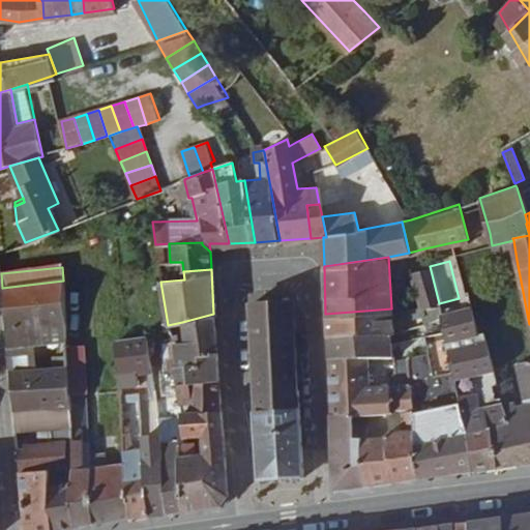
[(41,325),(65,323),(63,281),(2,288),(10,373),(43,371),(41,325)]
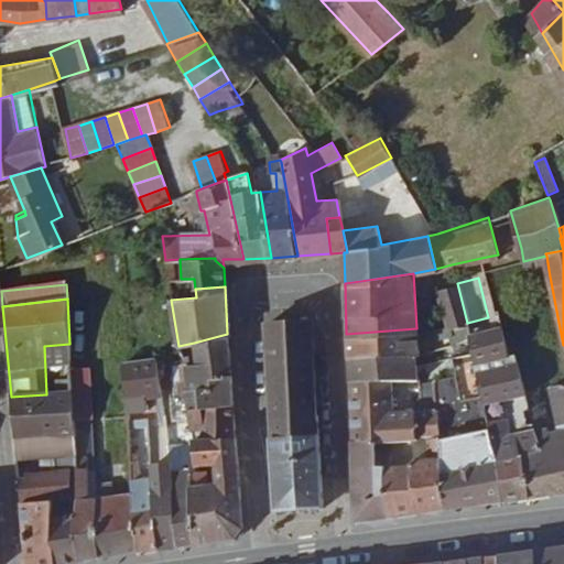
[(263,323),(275,510),(323,506),(318,436),(314,366),(312,320),(263,323)]
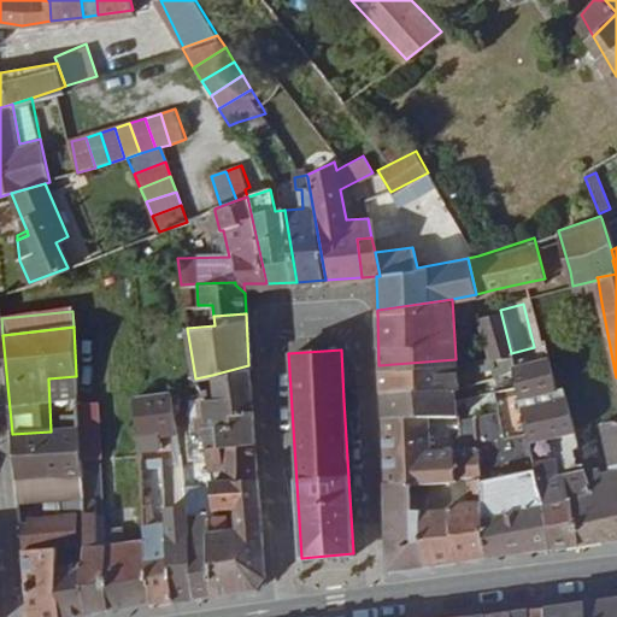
[(575,541),(605,536),(598,513),(588,479),(579,445),(563,386),(554,388),(547,357),(513,365),(517,377),(519,388),(495,391),(505,436),(529,434),(535,466),(539,479),(560,475),(575,541)]
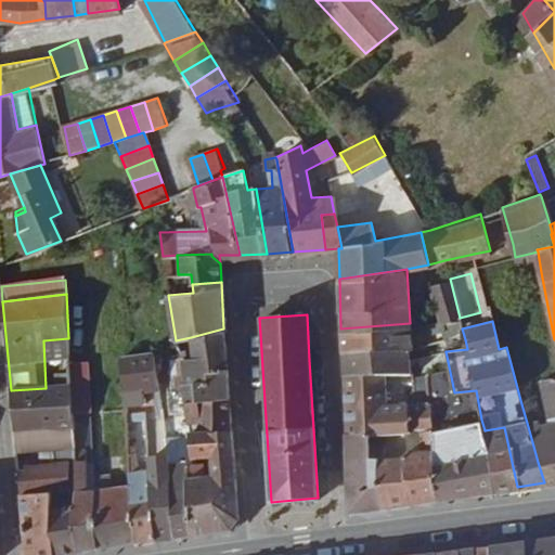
[(407,344),(411,344),(410,323),(340,328),(341,350),(407,344)]
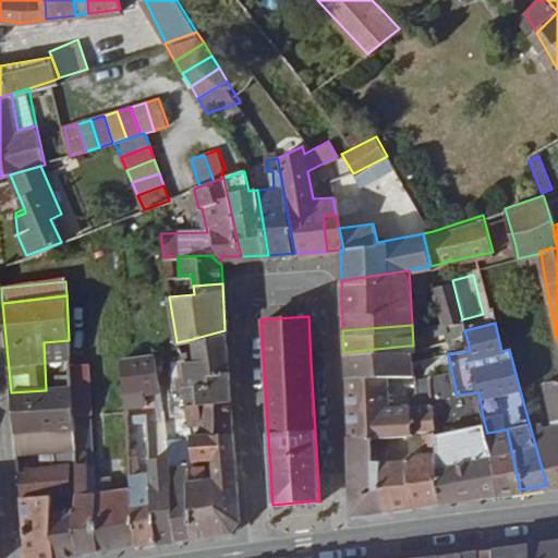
[(344,374),(387,370),(409,368),(409,356),(409,346),(343,352),(344,374)]
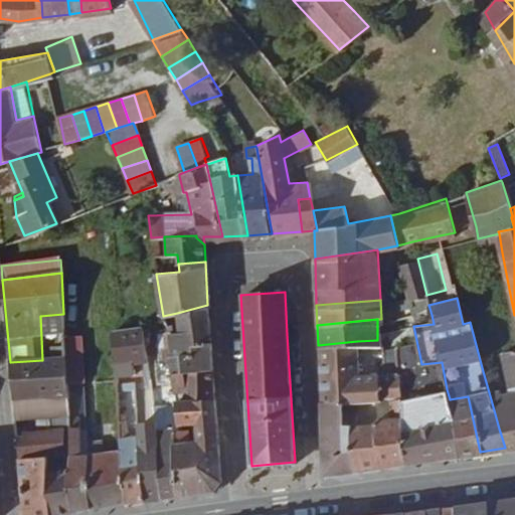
[(134,361),(148,360),(144,328),(131,329),(134,361)]
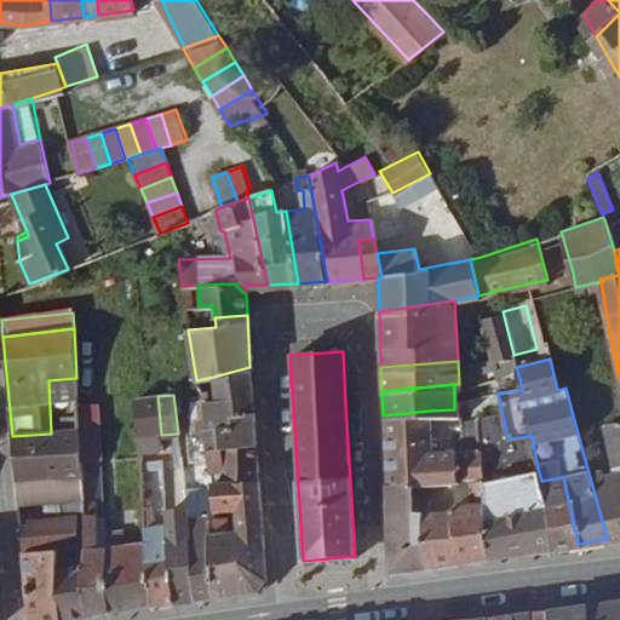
[(161,435),(158,396),(148,397),(137,399),(141,451),(160,448),(162,447),(161,435)]
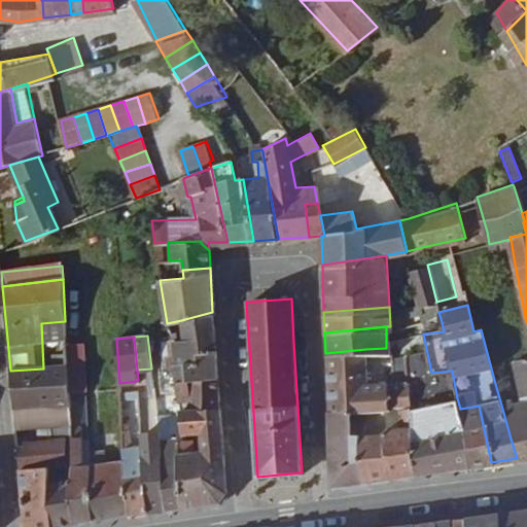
[(176,381),(216,375),(215,348),(196,350),(196,362),(175,366),(176,381)]
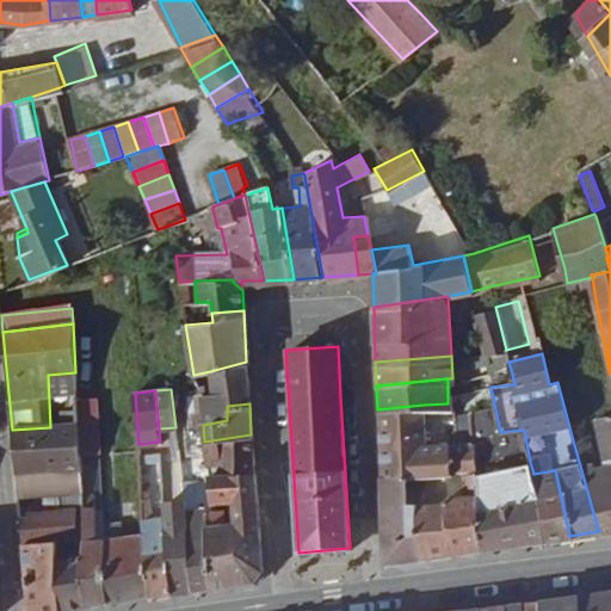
[(424,405),(377,409),(378,444),(425,442),(424,405)]
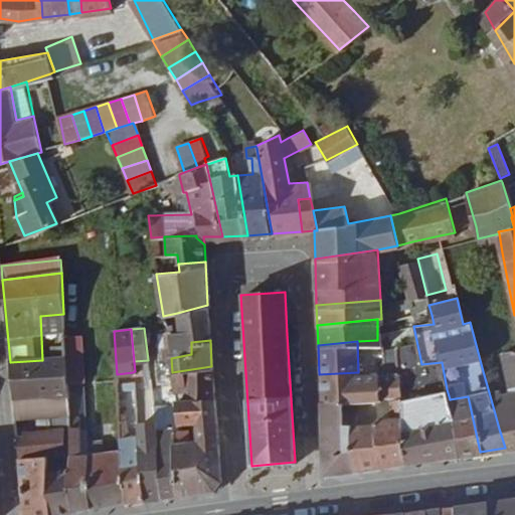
[(512,407),(514,416),(514,353),(504,356),(511,391),(503,393),(506,408),(512,407)]
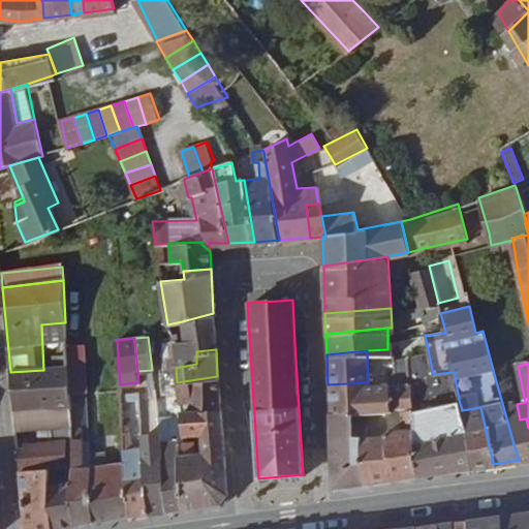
[(42,405),(68,404),(68,395),(66,369),(43,370),(10,372),(13,407),(42,405)]
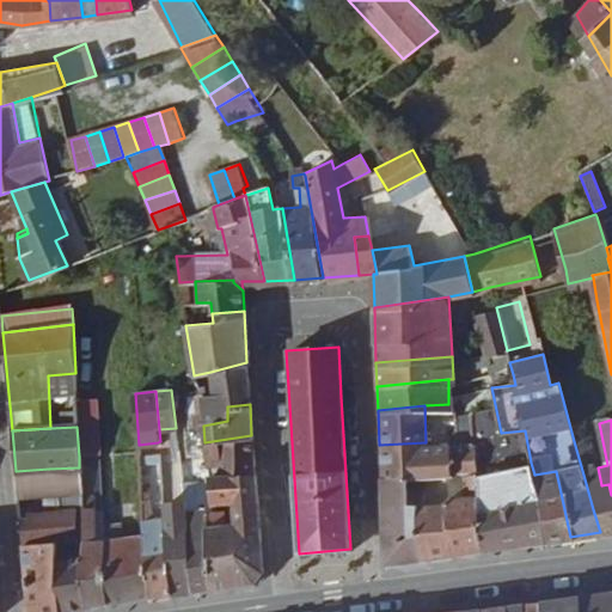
[(531,463),(525,430),(501,433),(507,464),(512,467),(531,463)]
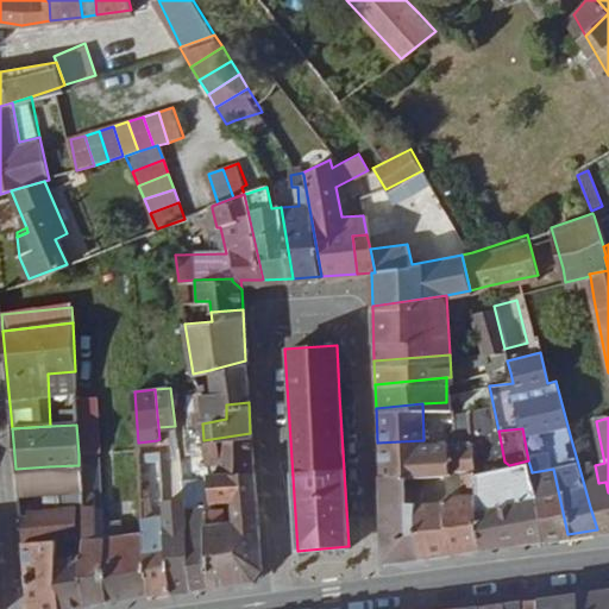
[(206,462),(218,460),(219,472),(252,468),(250,433),(203,440),(206,462)]
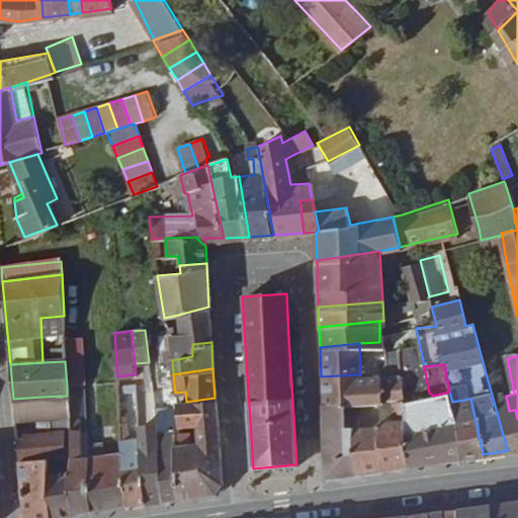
[(494,402),(502,431),(508,450),(517,448),(517,419),(515,410),(509,411),(506,396),(501,370),(486,373),(494,402)]
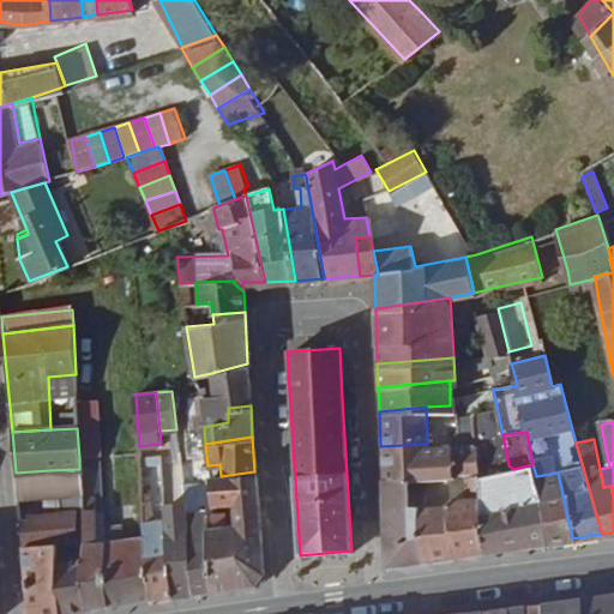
[(483,551),(476,475),(474,457),(471,440),(457,441),(447,443),(451,475),(463,475),(464,499),(450,501),(452,518),(447,518),(452,555),(483,551)]
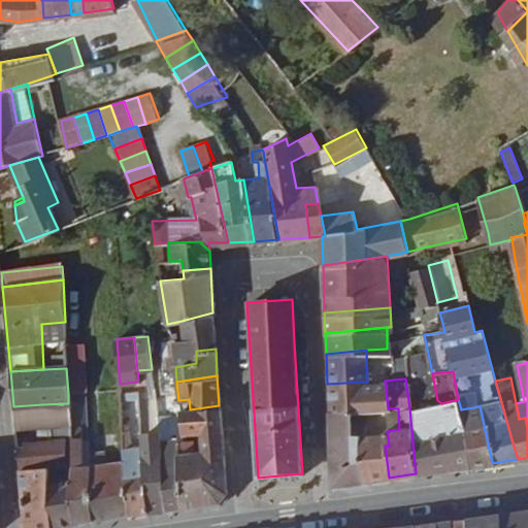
[(388,408),(385,381),(367,382),(327,384),(327,397),(328,410),(349,410),(365,409),(385,408),(388,408)]
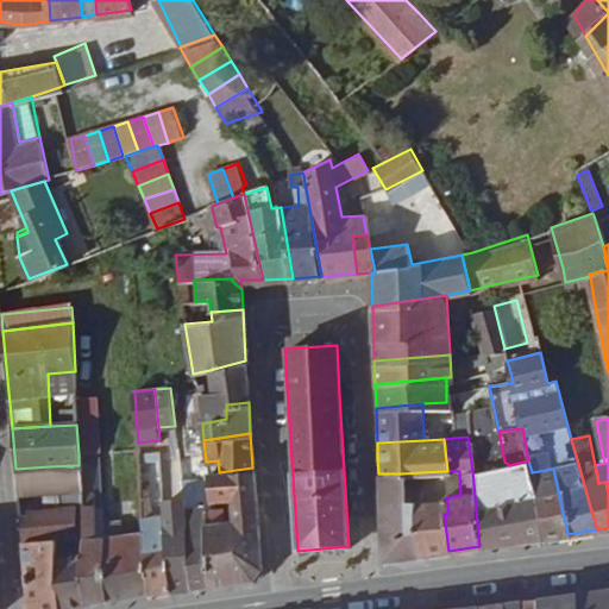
[(81,491),(79,465),(49,466),(50,493),(81,491)]
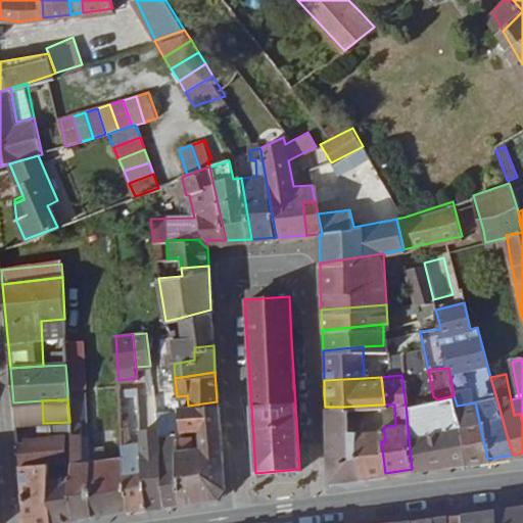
[(44,437),(43,423),(42,400),(13,402),(16,439),(44,437)]
